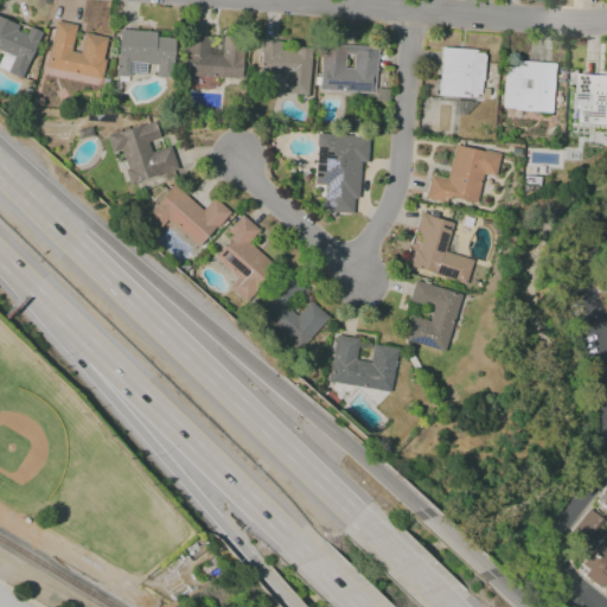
[(0,51),(1,52),(0,56),(0,69),(21,78),(39,32),(27,27),(26,30),(0,19),(0,51)]
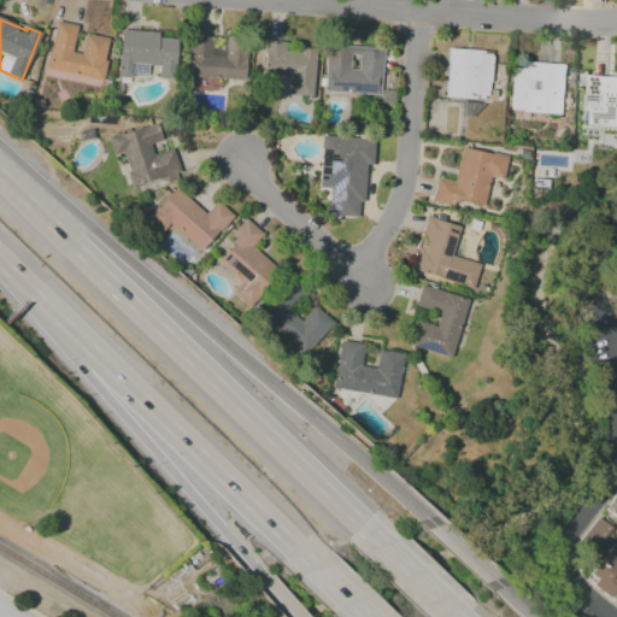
[(46,75),(101,83),(109,37),(84,34),(81,54),(71,53),(76,25),(54,22),(46,75)]
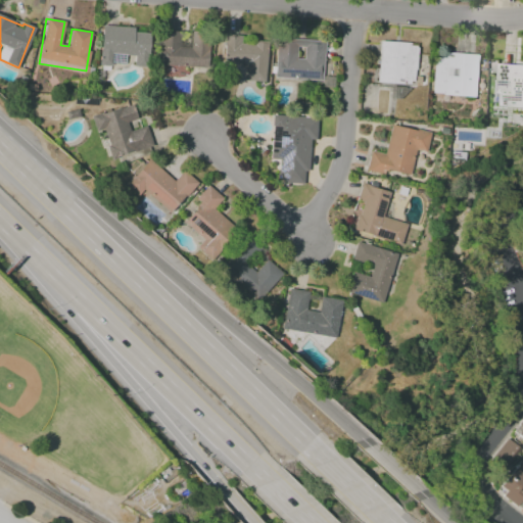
[(147,66),(149,33),(134,32),(134,28),(101,26),(99,64),(125,65),(125,55),(134,56),(134,66),(147,66)]
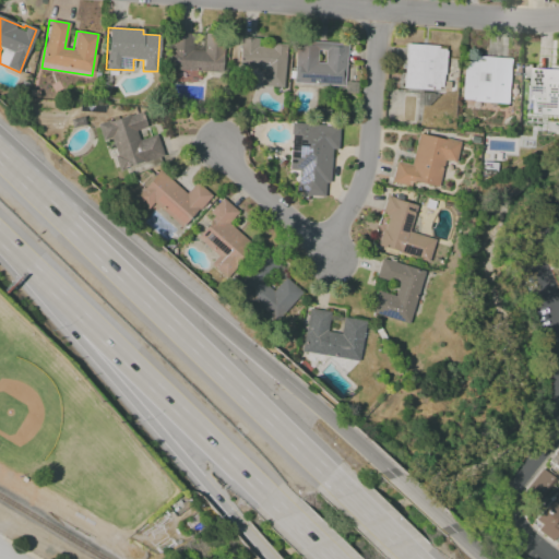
[(169,70),(222,72),(223,35),(203,34),(203,50),(191,50),(191,34),(171,33),(169,70)]
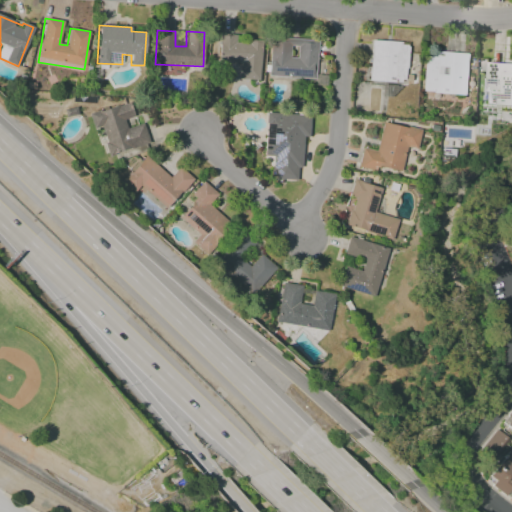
[(218,62),(240,62),(240,79),(259,80),(261,40),(236,39),(236,34),(219,34),(218,62)]
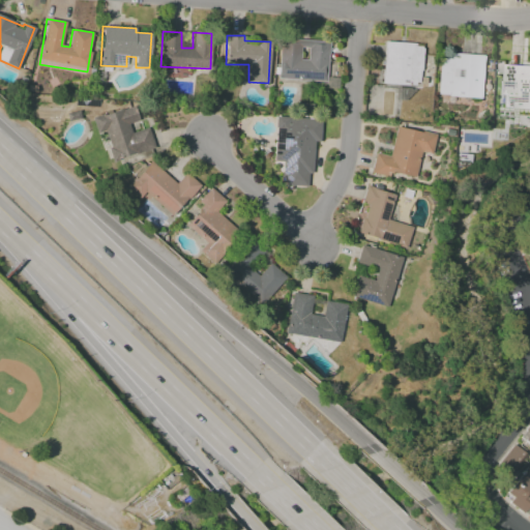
[(326,81),(328,40),(280,39),(278,79),(326,81)]
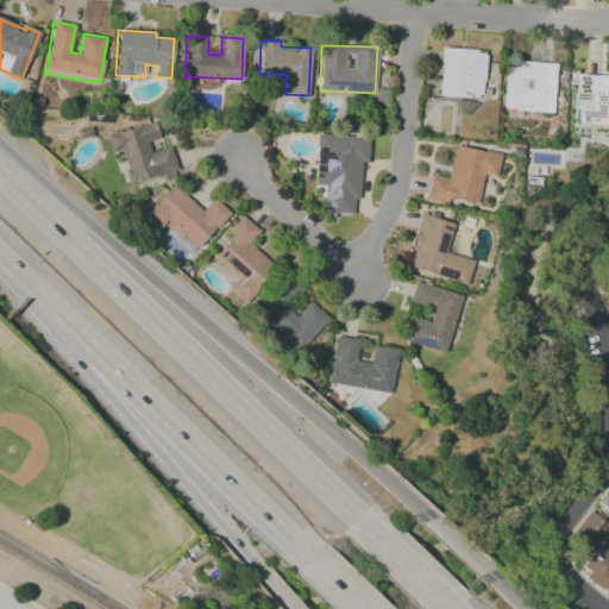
[(441,49),(439,96),(483,98),(485,50),(441,49)]
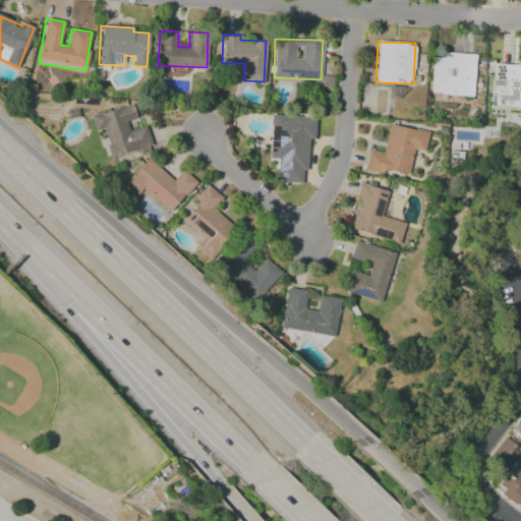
[(475,54),(444,53),(443,58),(431,57),(430,95),(473,96),(475,54)]
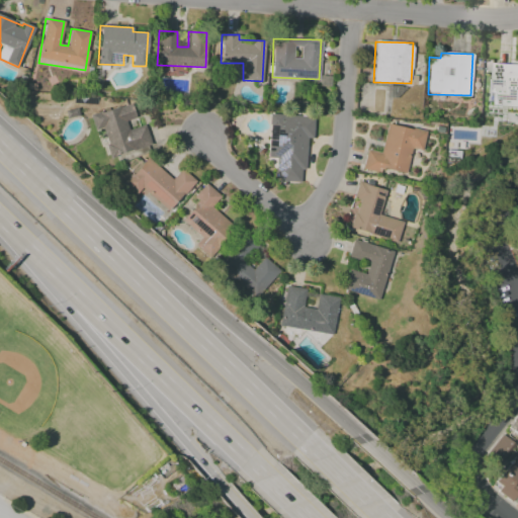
[(517,64),(492,63),(491,105),(517,105),(517,64)]
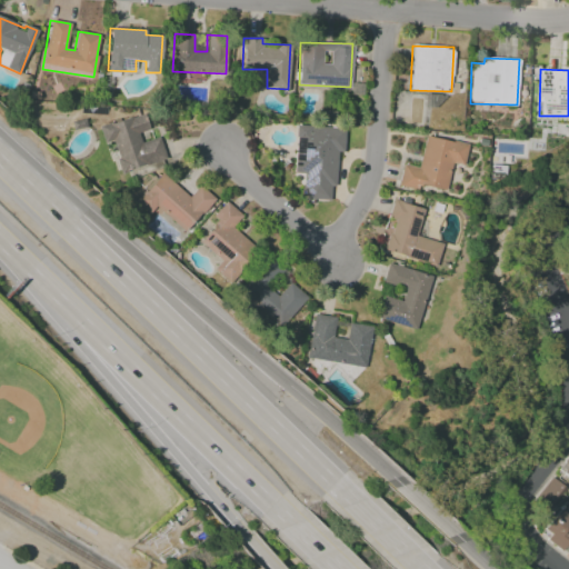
[(121,172),(166,160),(159,137),(140,142),(138,132),(148,130),(143,113),(99,126),(103,145),(112,142),(121,172)]
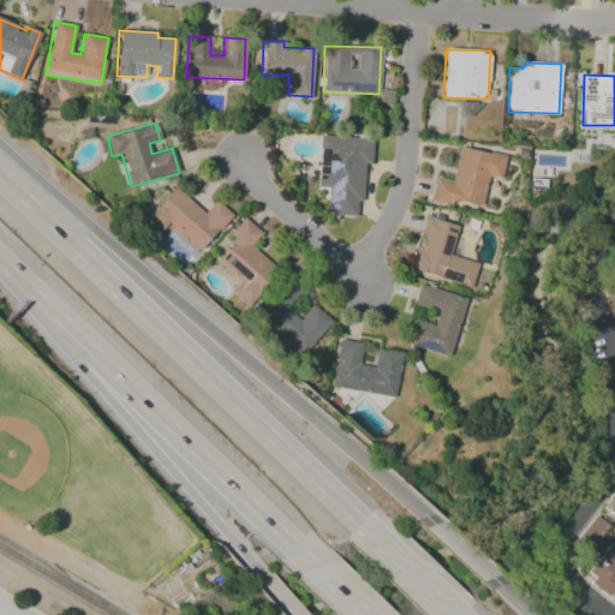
[(317,187),(328,187),(327,215),(356,216),(357,202),(363,202),(364,163),(371,163),(372,137),(320,136),(317,187)]
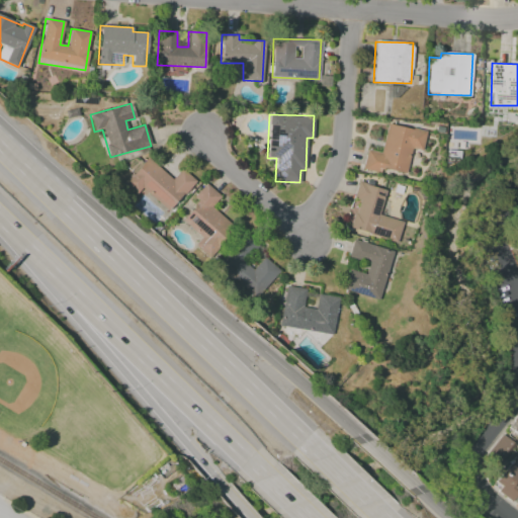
[(406,174),(411,148),(422,151),(426,132),(386,123),(380,152),(366,150),(362,169),(380,173),(381,169),(406,174)]
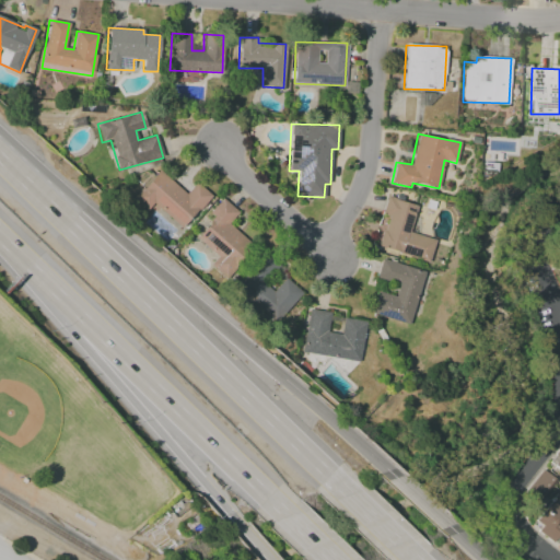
[(186,194),(159,170),(133,199),(149,212),(155,205),(183,229),(211,196),(197,183),(186,194)]
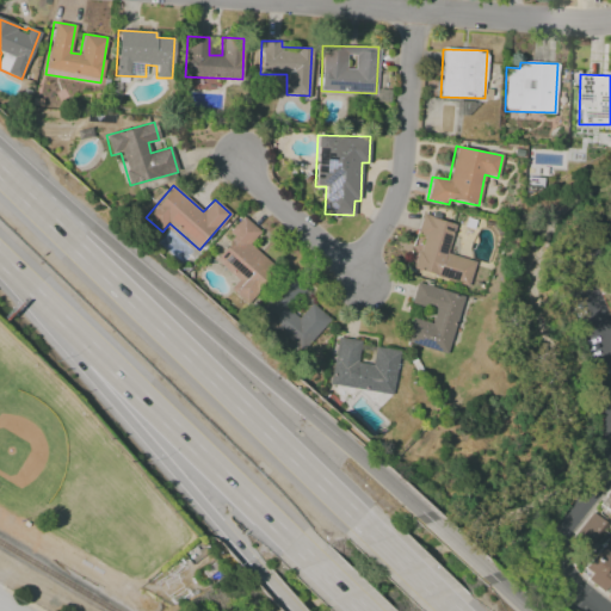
[(474,261),(446,254),(455,223),(421,215),(417,235),(421,236),(413,271),(468,285),(474,261)]
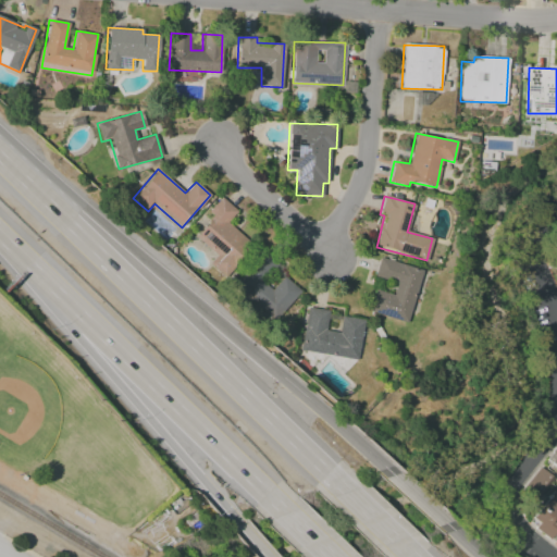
[(209,264),(224,277),(254,245),(227,222),(237,211),(222,197),(208,212),(213,217),(196,236),(217,256),(209,264)]
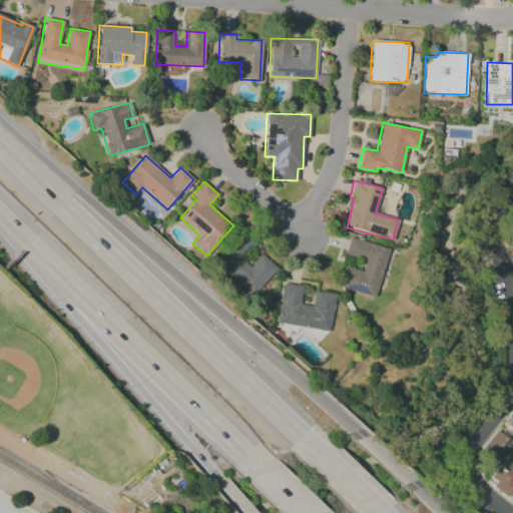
[(278,269),(262,254),(250,267),(241,259),(255,242),(242,231),(215,263),(253,296),(278,269)]
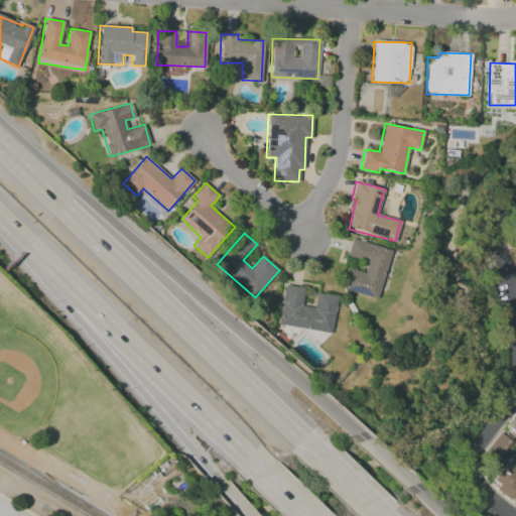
[(391,249),(351,239),(347,257),(367,262),(364,272),(347,268),(342,289),(378,298),(391,249)]
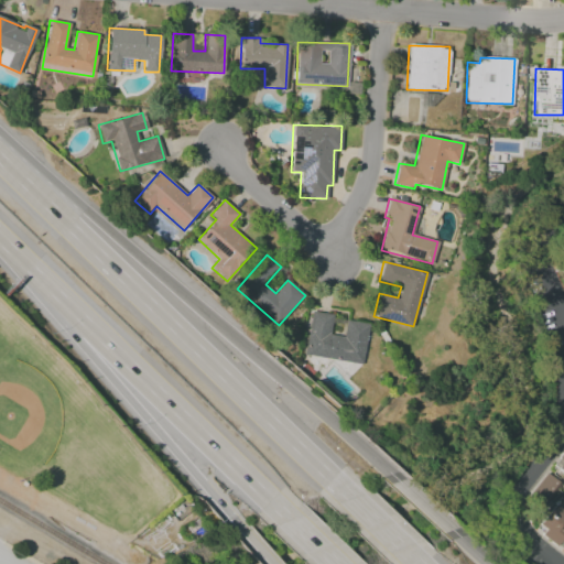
[(304,356),(362,364),(368,324),(346,321),(344,336),(331,335),(333,314),(311,312),(304,356)]
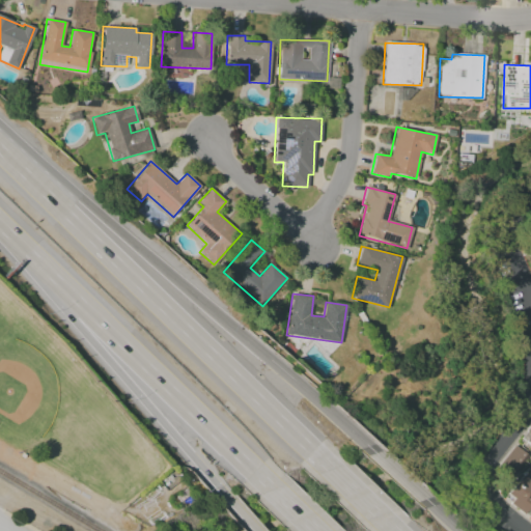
[(530,423),(520,438),(530,447),(530,423)]
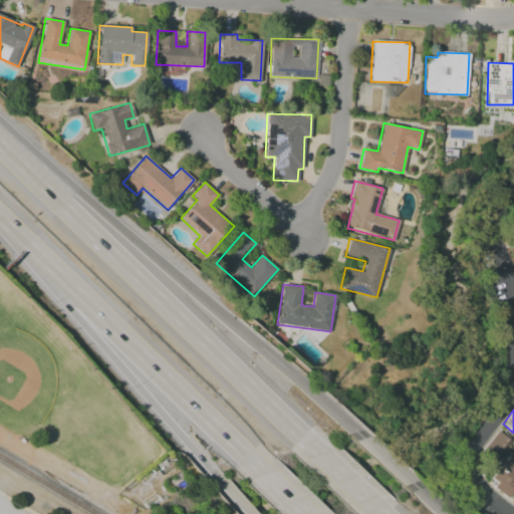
[(512,443),(499,432),(482,451),(494,462),(512,443)]
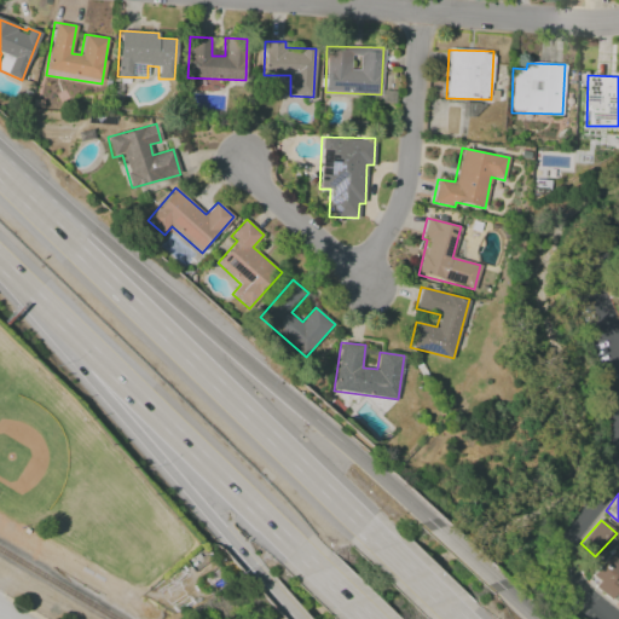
[(618,595),(618,543),(618,542),(585,576),(613,602),(618,595)]
